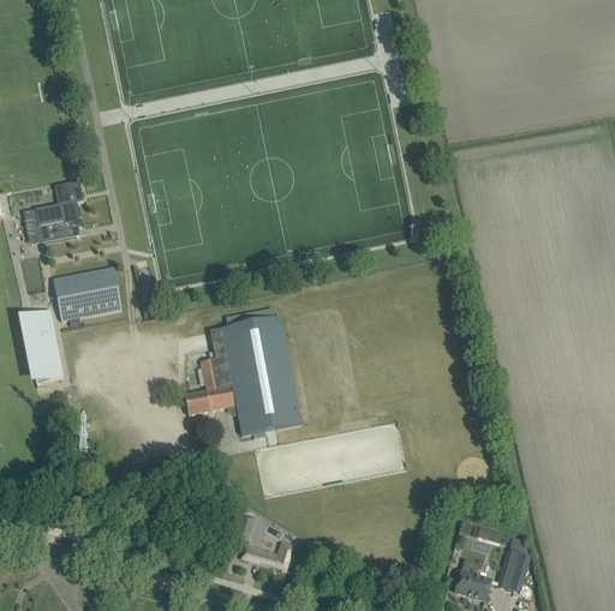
[(81,180),(55,185),(59,204),(36,208),(40,225),(42,243),(79,235),(77,226),(81,226),(77,202),(84,199),(81,180)]
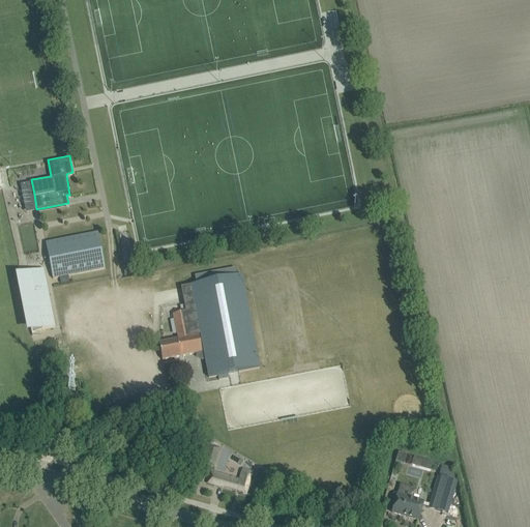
[(97,230),(46,240),(53,276),(105,266),(97,230)]
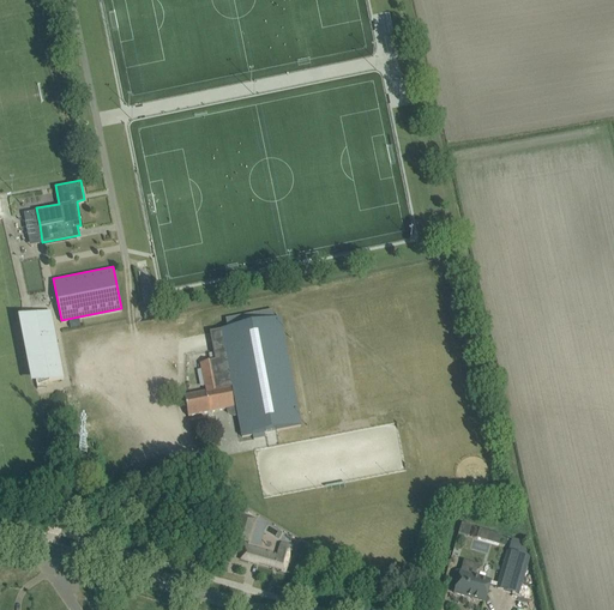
[(155,282),(140,285),(145,305),(158,301),(157,297),(155,282)]
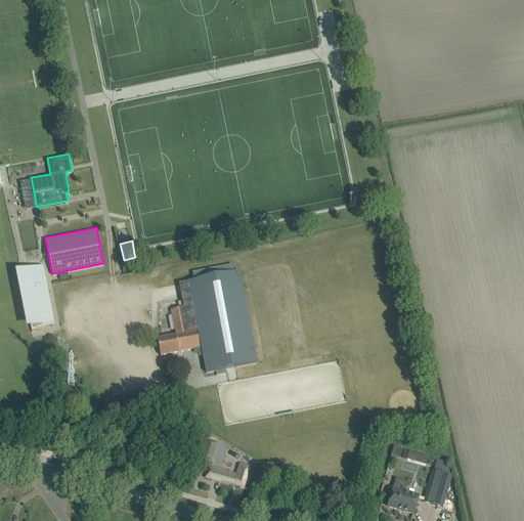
[(27,327),(32,326),(55,321),(43,263),(15,269),(27,327)]
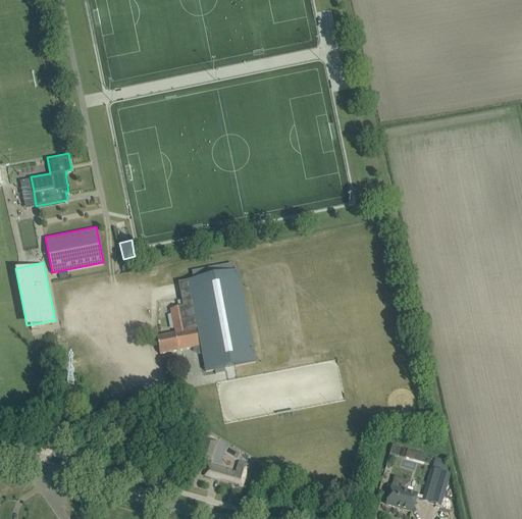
[(206,369),(256,360),(239,268),(233,269),(231,262),(192,269),(193,277),(178,280),(183,304),(170,307),(175,331),(156,334),(160,352),(193,346),(193,349),(199,352),(202,351),(206,369)]
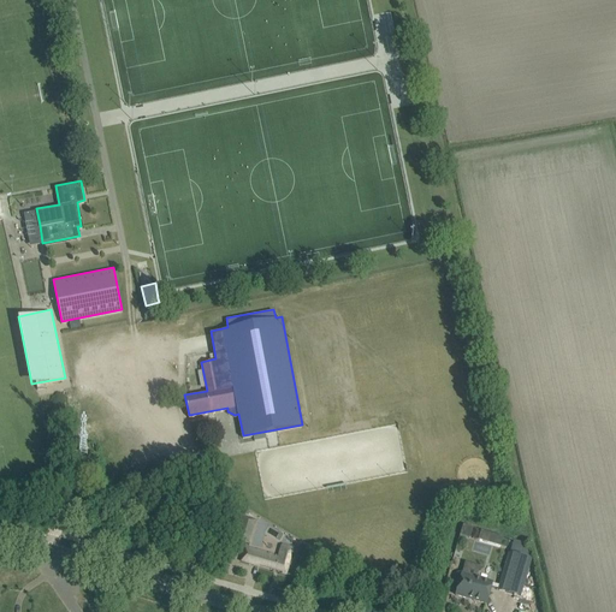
[(81,475),(94,471),(93,464),(80,468),(81,475)]
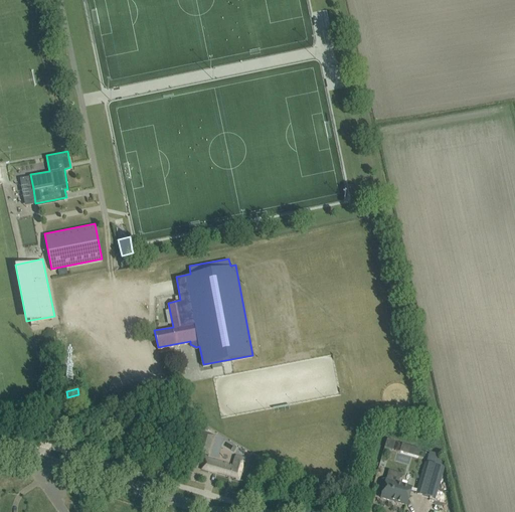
[(208,452),(214,433),(201,429),(195,449),(208,452)]
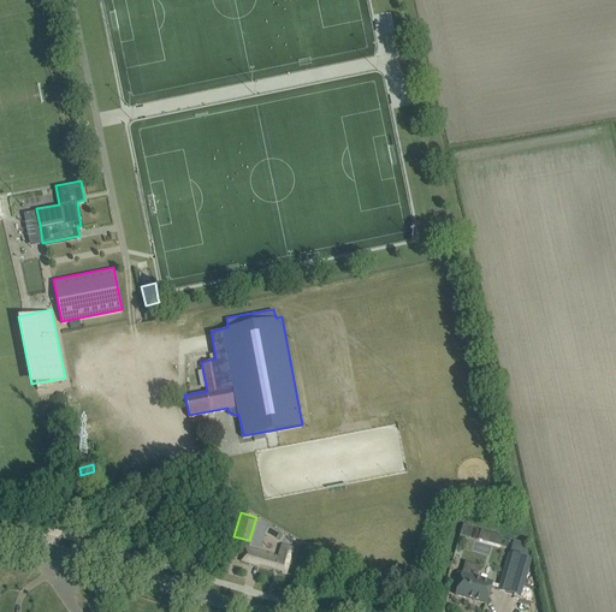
[(462,522),(460,533),(469,535),(472,526),(462,522)]
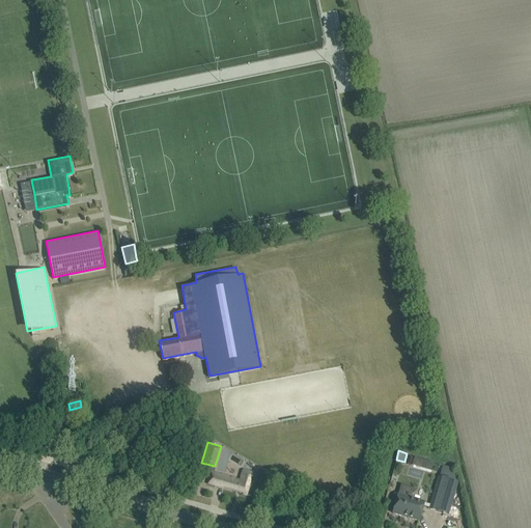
[(415,455),(413,462),(431,467),(432,464),(434,461),(415,455)]
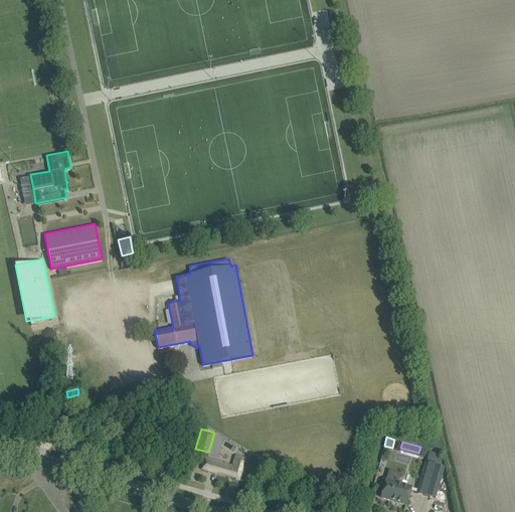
[(238,478),(244,457),(234,454),(231,463),(204,455),(201,467),(238,478)]
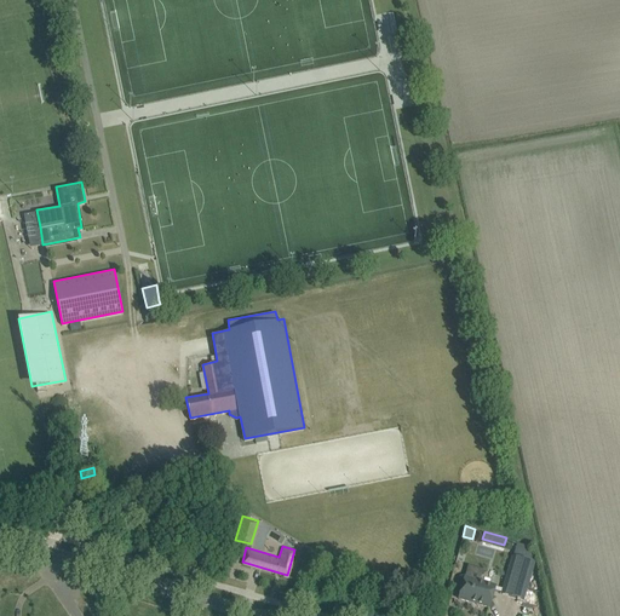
[(501,592),(523,598),(534,560),(530,559),(532,552),(516,547),(514,554),(512,553),(501,592)]
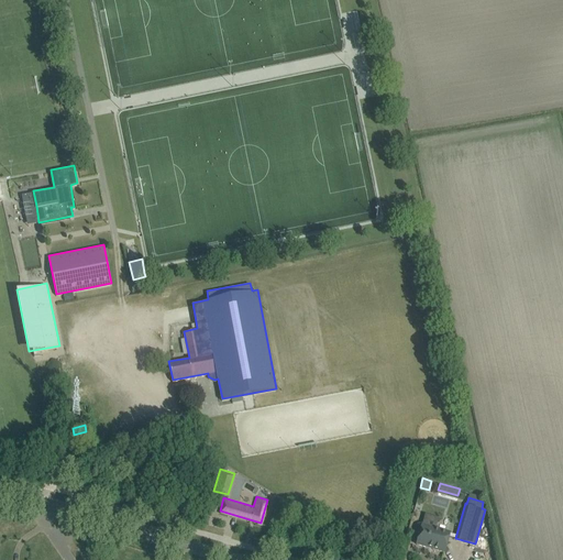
[(422,523),(417,541),(429,546),(429,545),(432,546),(432,547),(444,550),(450,531),(434,527),(438,516),(424,513),(422,523)]
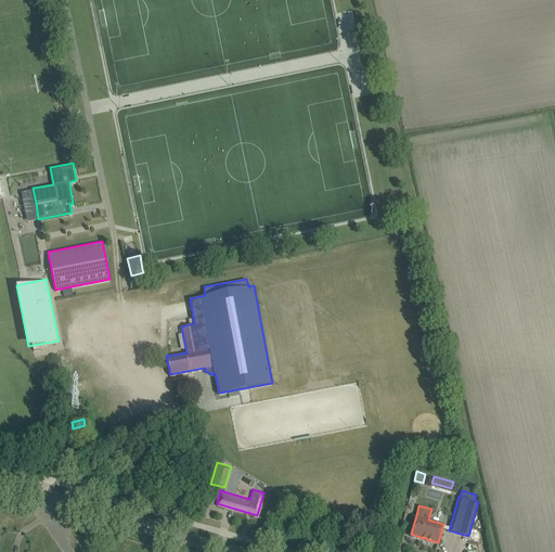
All buildings are outlined.
